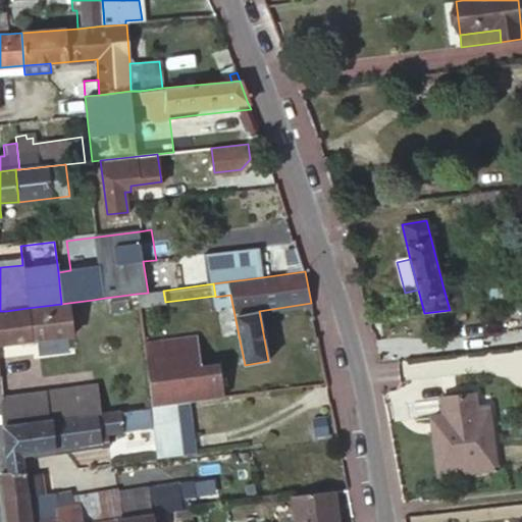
[(461,283),(444,289),(450,310),(467,308),(461,283)]
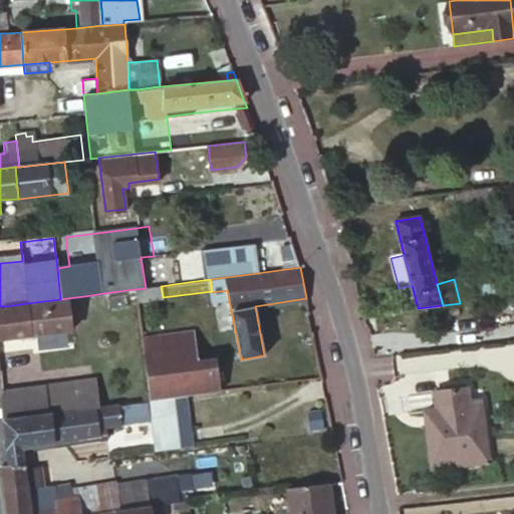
[(135,289),(137,301),(163,298),(163,297),(161,286),(146,288),(135,289)]
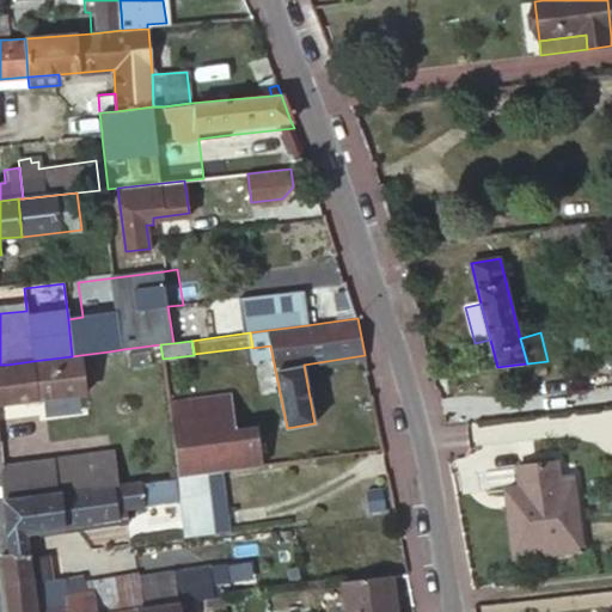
[(611,341),(591,343),(592,355),(611,353),(611,341)]
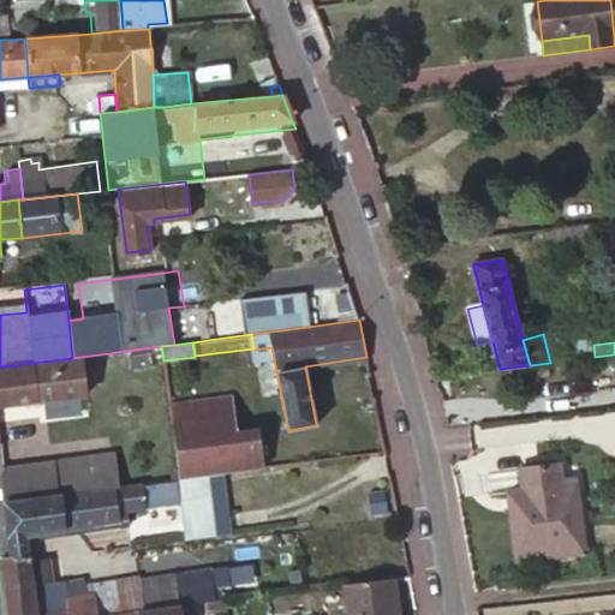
[(124,351),(126,368),(163,363),(163,360),(161,346),(124,351)]
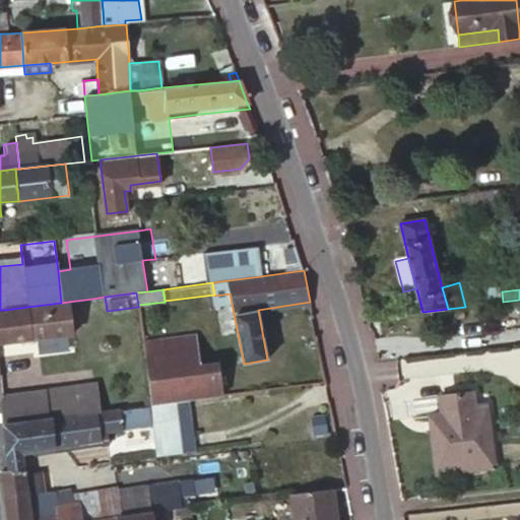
[(216,306),(232,304),(230,294),(214,296),(216,306)]
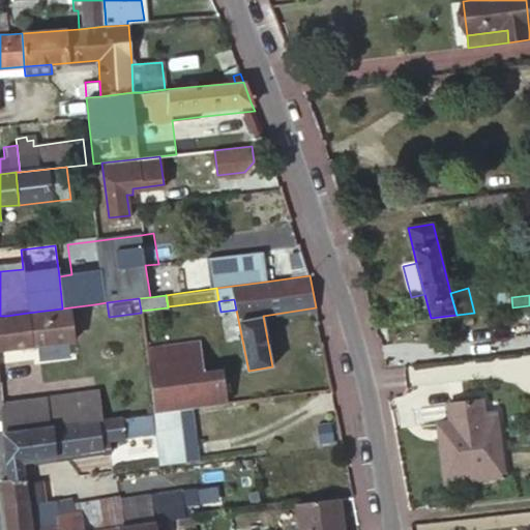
[(6,319),(0,319),(0,350),(31,347),(74,341),(69,307),(62,308),(28,313),(6,316),(6,319)]
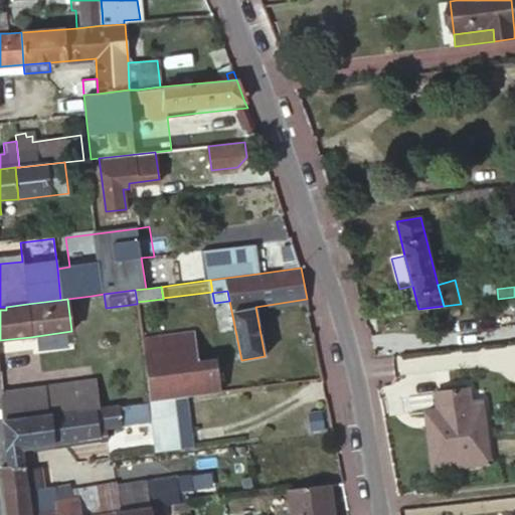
[(149,391),(150,401),(175,398),(186,396),(201,394),(219,392),(219,391),(216,367),(198,370),(195,347),(162,351),(160,336),(142,338),(149,390),(149,391)]
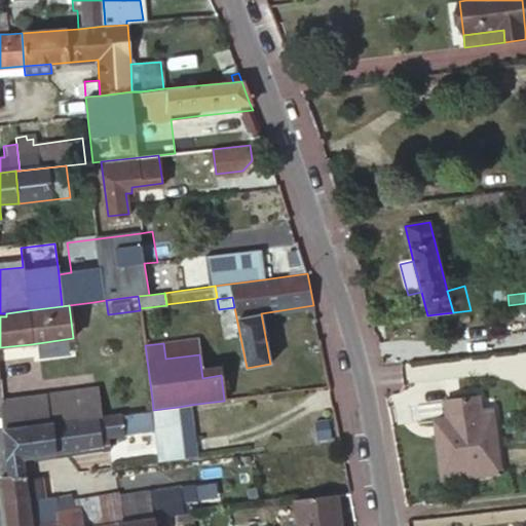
[(1,401),(3,430),(27,427),(38,425),(47,424),(77,420),(74,390),(1,401)]
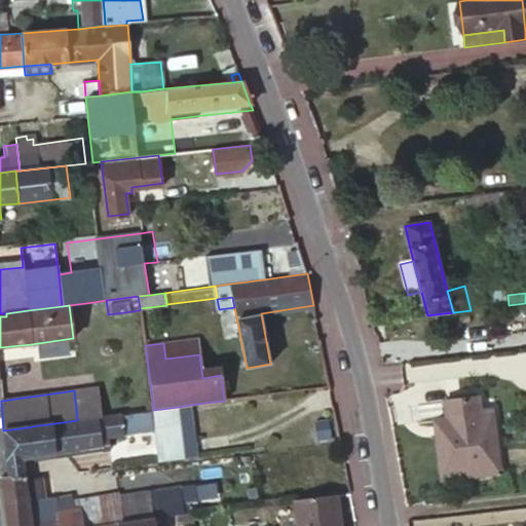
[(452,457),(485,453),(480,413),(478,398),(445,402),(452,457)]
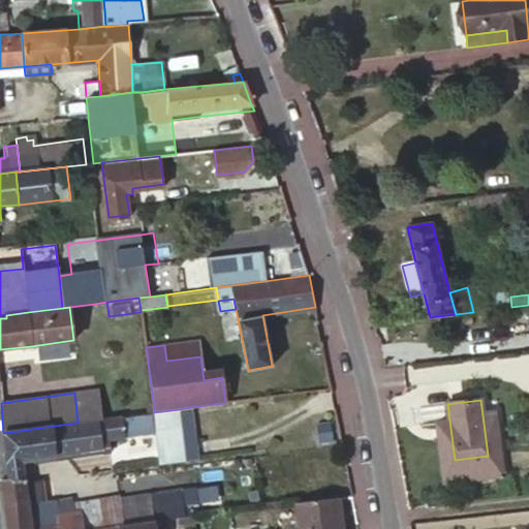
[(188,459),(199,457),(191,407),(180,409),(188,459)]
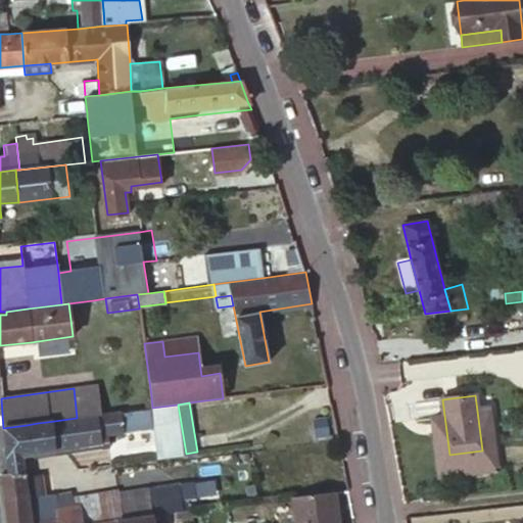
[(152,408),(151,409),(154,426),(158,458),(186,454),(178,405),(152,408)]
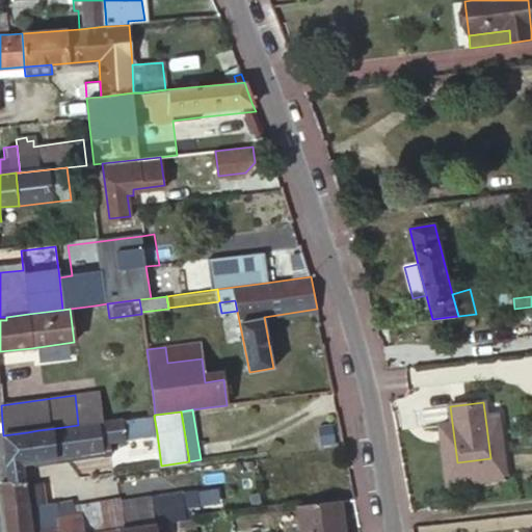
[(48,429),(38,430),(27,432),(31,462),(57,458),(103,451),(104,455),(110,454),(108,440),(157,433),(154,416),(101,422),(78,425),(48,429)]
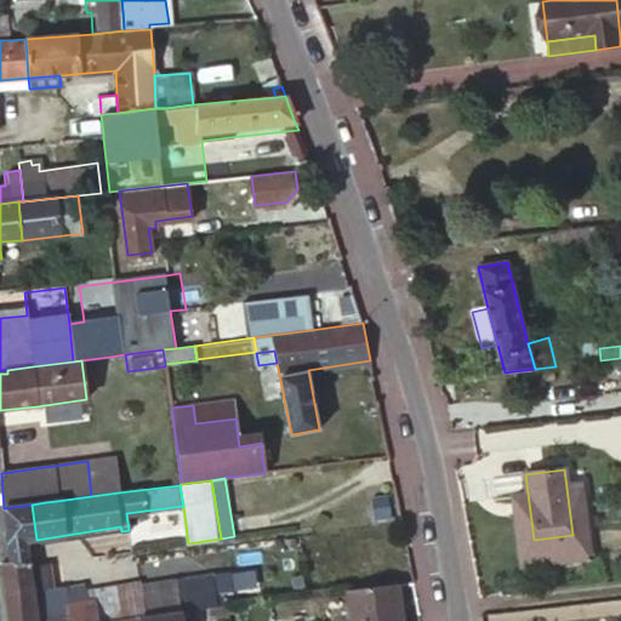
[(576,486),(567,488),(573,535),(582,534),(576,486)]
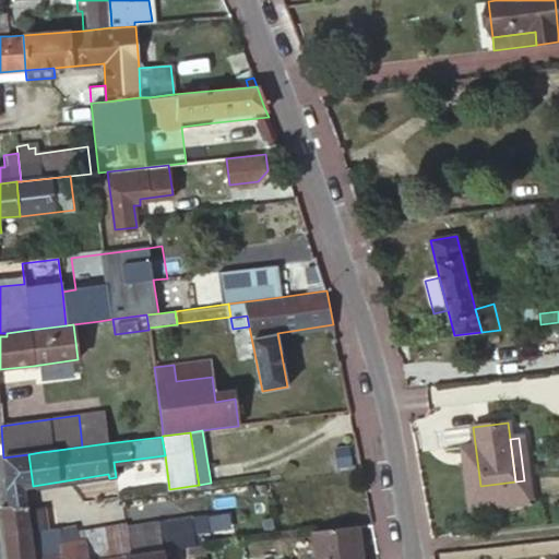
[(349,466),(346,444),(330,447),(333,467),(349,466)]
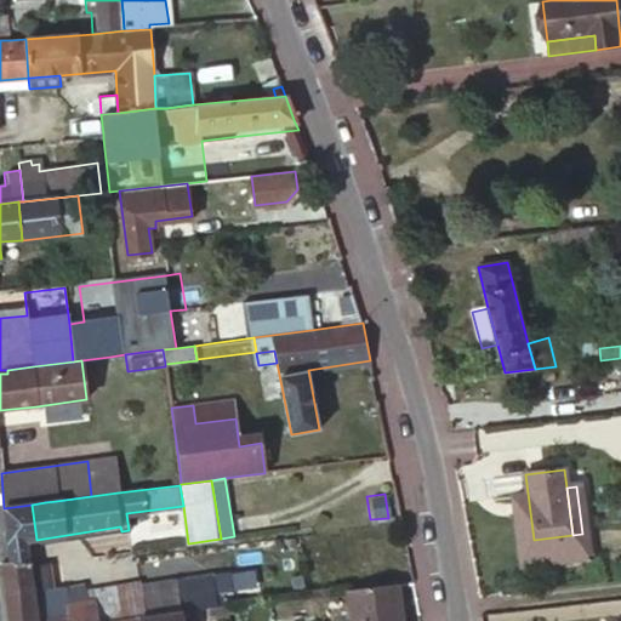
[(32,505),(4,508),(7,543),(9,543),(11,563),(28,560),(26,541),(36,540),(32,505)]
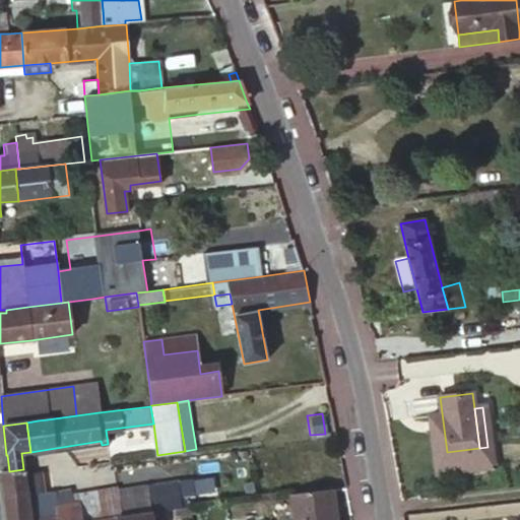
[(4,503),(27,500),(27,501),(38,500),(44,499),(40,474),(24,476),(23,469),(9,471),(1,472),(4,503)]
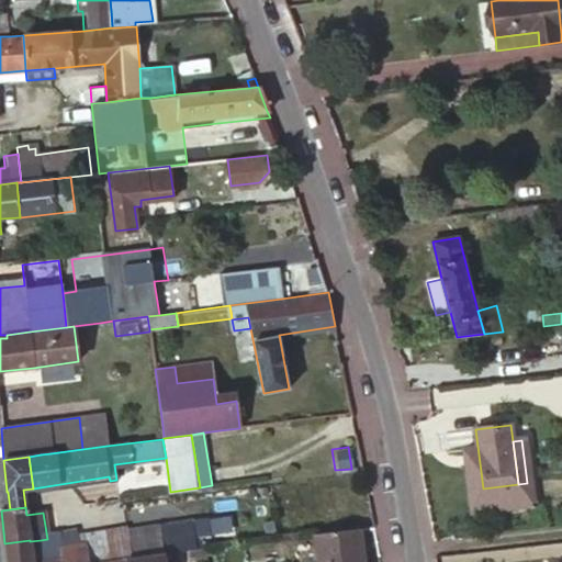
[(363,561),(360,529),(315,535),(317,561),(363,561)]
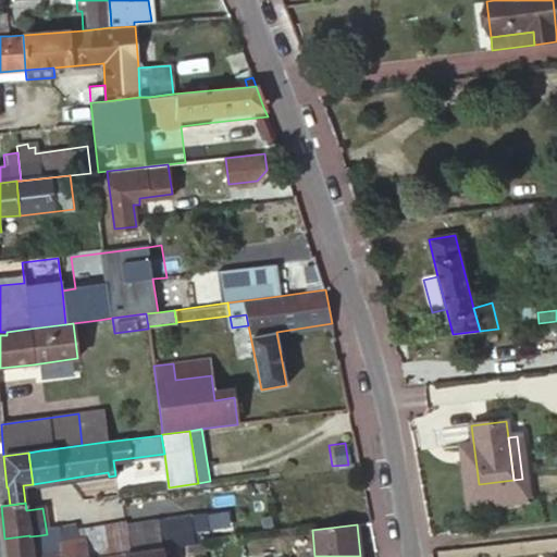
[(61,549),(61,543),(59,532),(47,534),(40,535),(42,552),(61,549)]
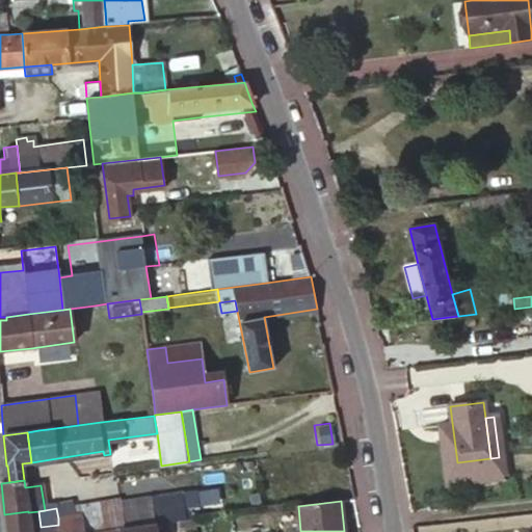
[(124,530),(122,519),(121,508),(81,514),(83,531),(109,531),(118,531),(124,530)]
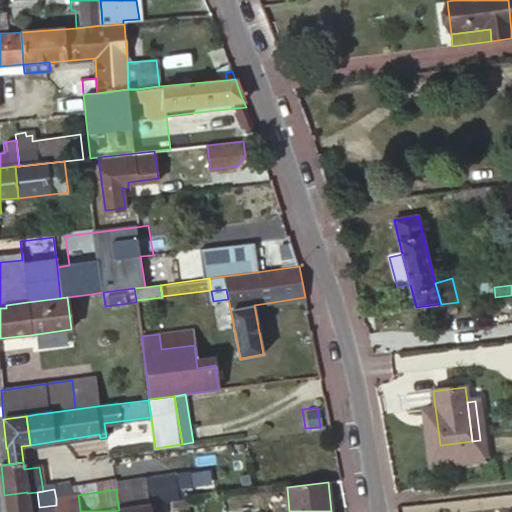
[(27,493),(27,492),(4,495),(6,507),(6,511),(80,511),(78,495),(56,499),(56,505),(39,507),(37,492),(27,493)]
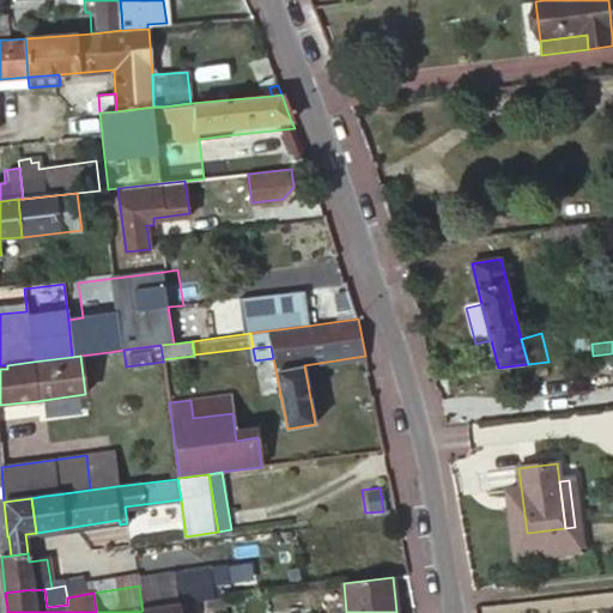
[(140,598),(143,611),(173,606),(170,593),(140,598)]
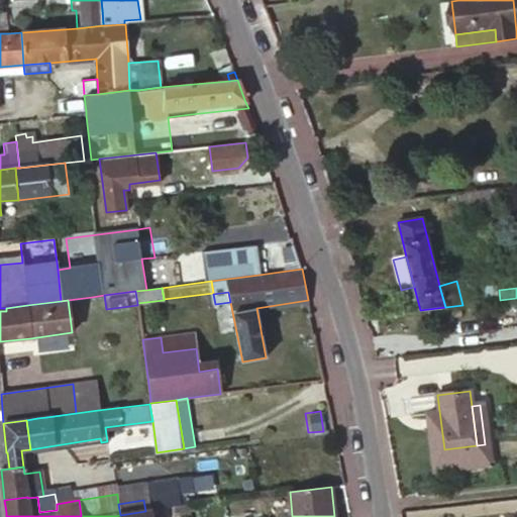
[(181,506),(174,507),(175,516),(190,516),(189,510),(194,510),(193,504),(181,506)]
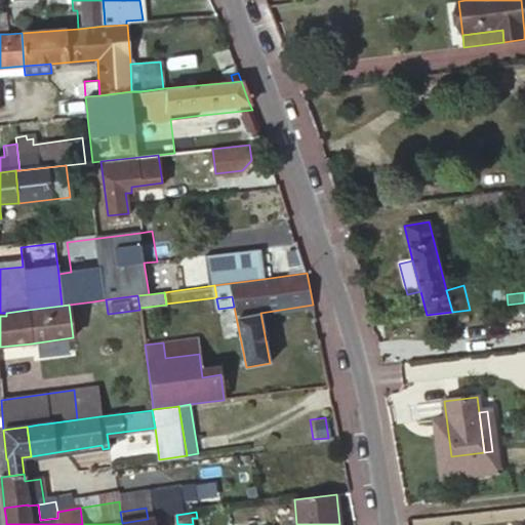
[(155,518),(156,524),(177,524),(176,515),(155,518)]
